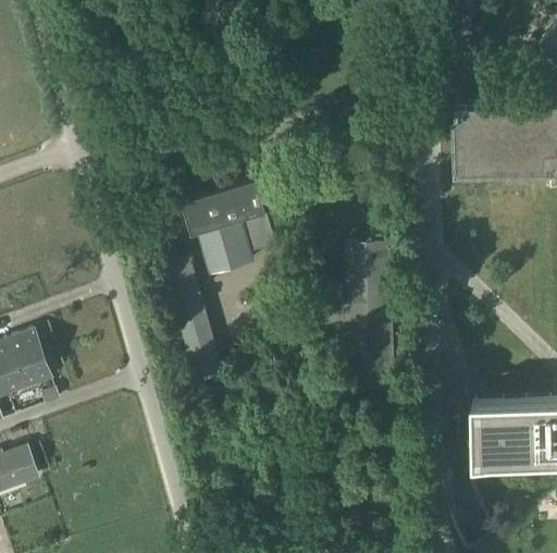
[(556,396),(473,398),(474,424),(470,429),(474,433),(475,459),(556,456),(556,552),(556,23),(537,45),(556,62),(556,95),(460,99),(462,162),(556,159),(556,396)]
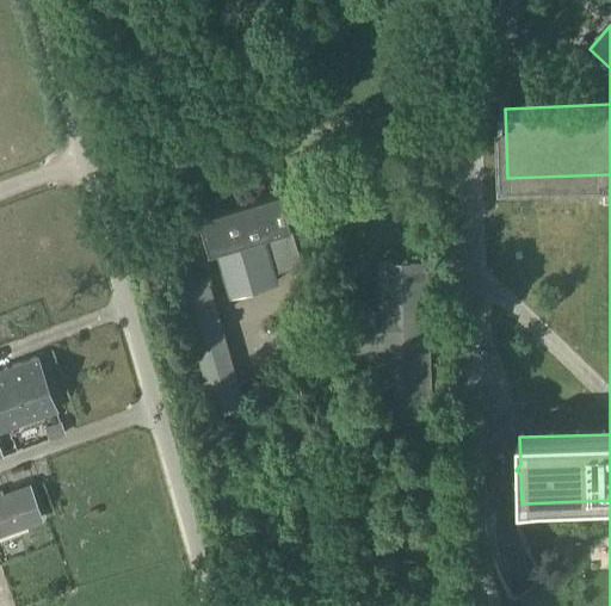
[(285,209),(282,197),(199,221),(211,259),(216,257),(229,301),(279,286),(276,277),(302,269),(291,233),(285,209)]
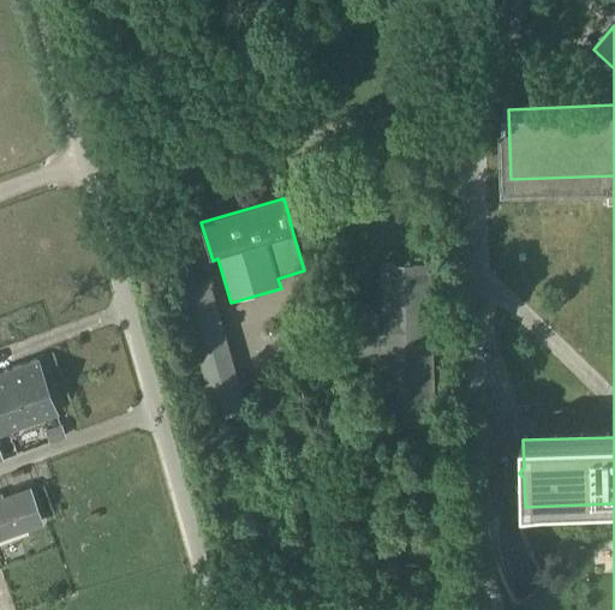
[(434,426),(431,318),(429,269),(382,269),(383,312),(338,314),(339,357),(384,357),(384,369),(378,370),(381,414),(387,414),(388,429),(434,426)]
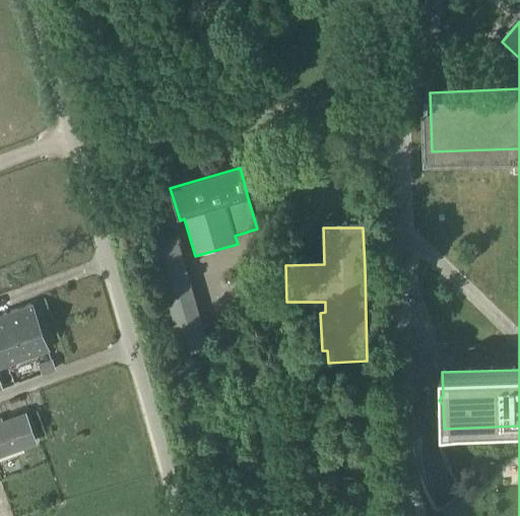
[(152,249),(160,273),(184,357),(210,349),(179,241),(152,249)]
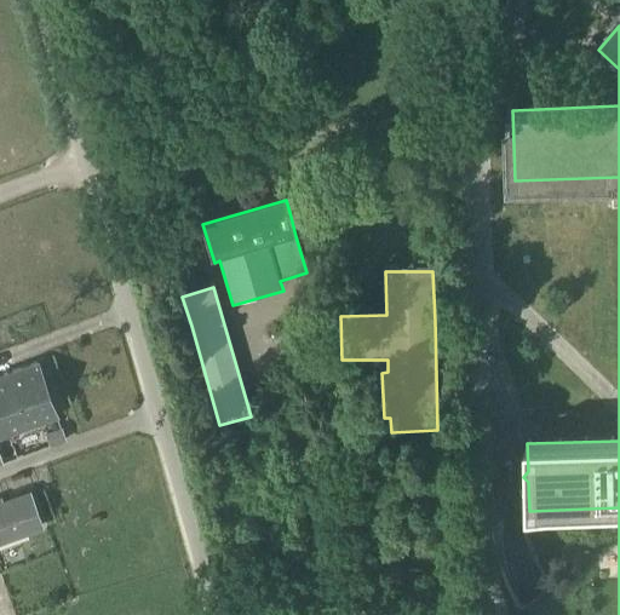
[(0,381),(0,460),(12,455),(11,452),(29,446),(26,435),(56,423),(35,369),(0,381)]
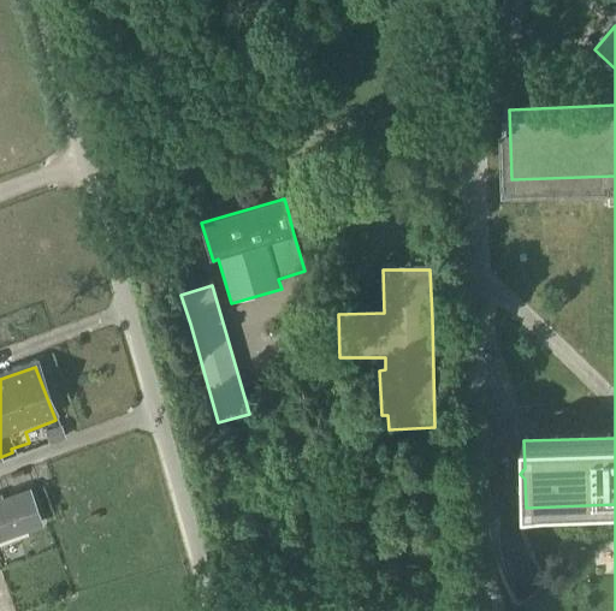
[(0,505),(0,543),(41,528),(29,496),(0,505)]
